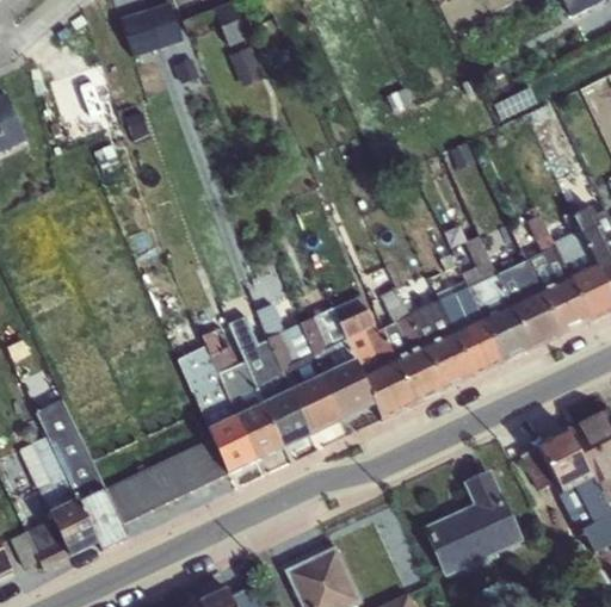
[(232,0),(213,8),(229,45),(254,35),(239,0),(232,0)]
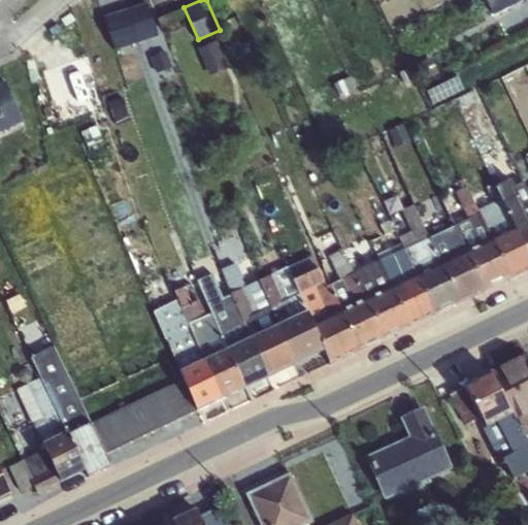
[(487,0),(494,14),(519,0),(487,0)]
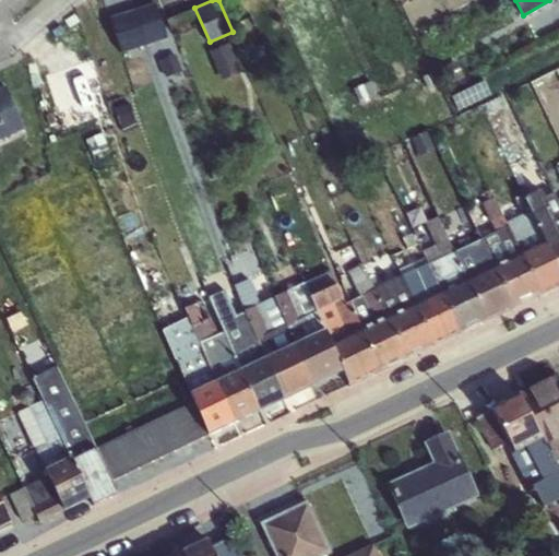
[(157,2),(110,20),(122,54),(169,38),(157,2)]
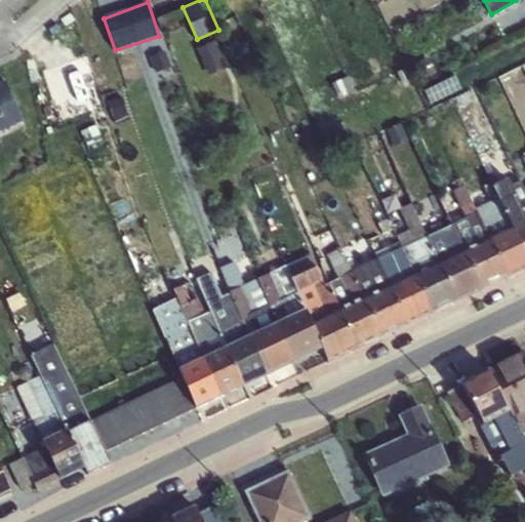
[(215,39),(197,46),(208,74),(227,67),(215,39)]
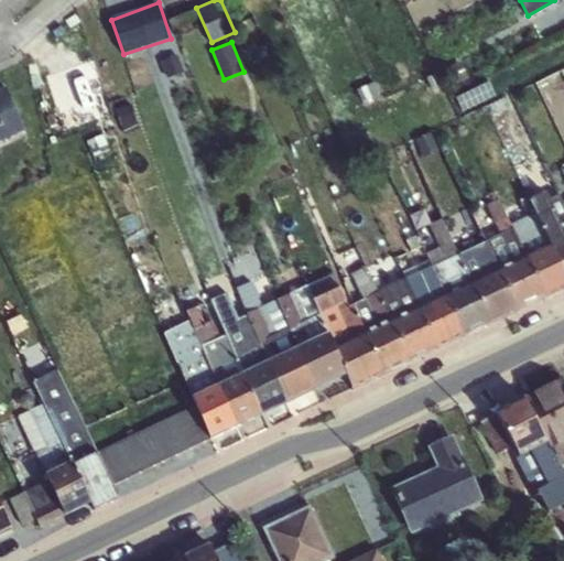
[(176,55),(162,62),(166,72),(181,66),(176,55)]
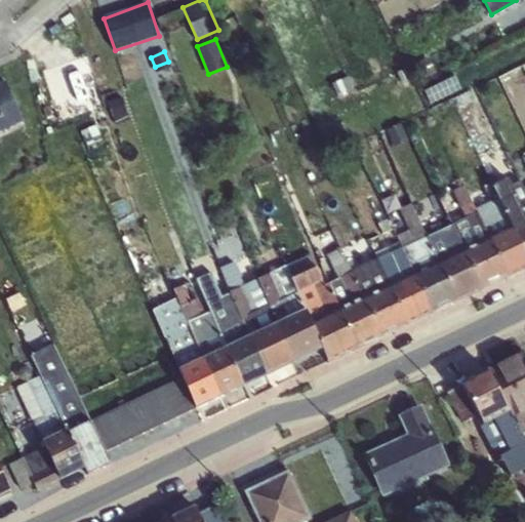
[(0,129),(24,119),(6,78),(0,80),(0,129)]
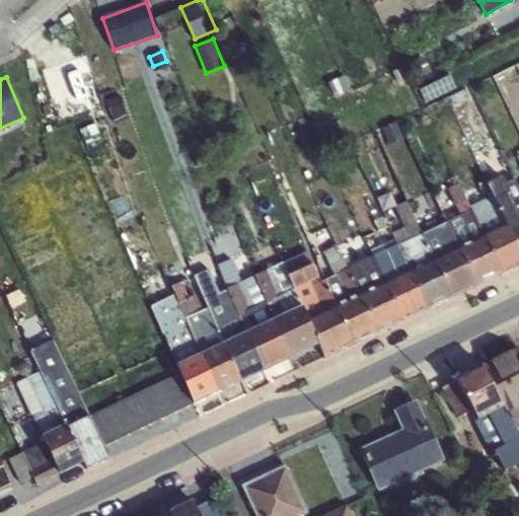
[(484,177),(518,246),(518,189),(518,188),(513,177),(505,181),(493,161),(479,169),(484,177)]
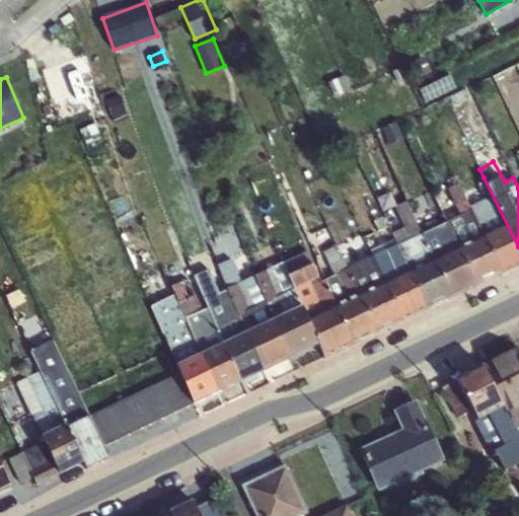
[(469,203),(503,272),(518,264),(518,246),(484,177),(477,182),(482,198),(469,203)]
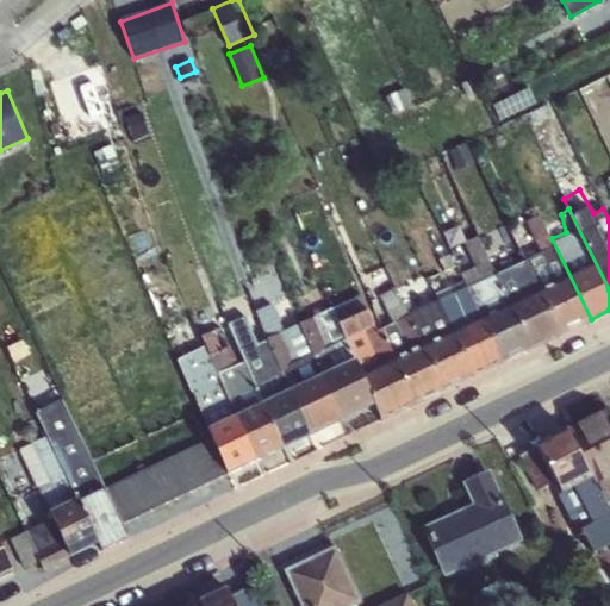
[(522,257),(560,333),(591,319),(552,238),(537,212),(527,217),(526,219),(537,250),(522,257)]
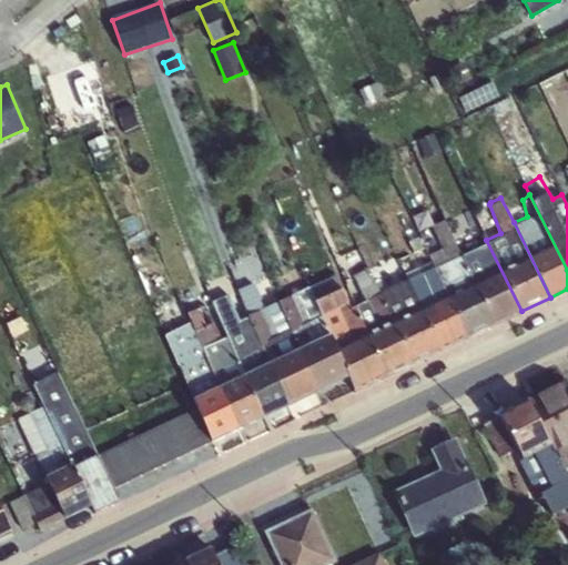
[(428,258),(469,335),(493,324),(462,251),(444,217),(430,224),(439,244),(428,251),(428,258)]
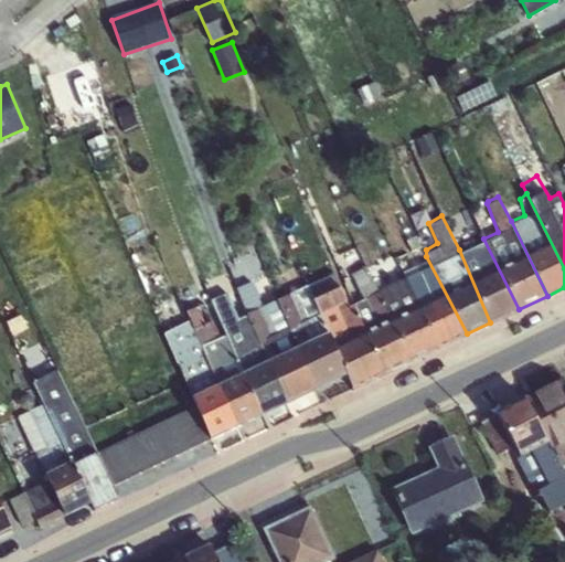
[(459,250),(490,322),(519,309),(483,239),(459,250)]
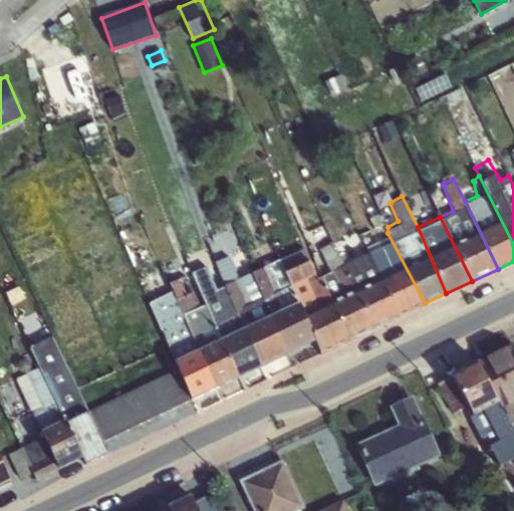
[(368,250),(399,316),(425,303),(388,233),(365,245),(368,250)]
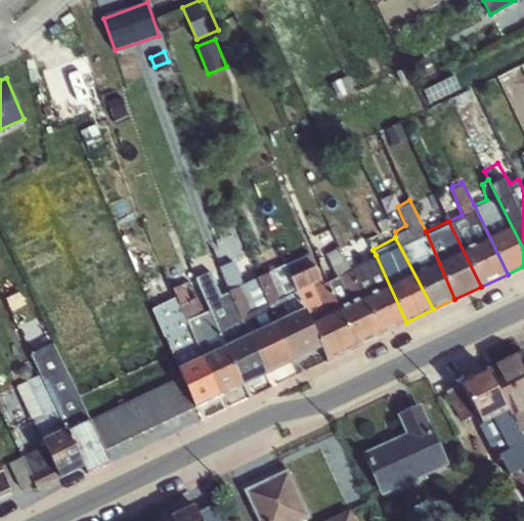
[(340,245),(382,334),(406,322),(376,255),(362,262),(348,241),(340,245)]
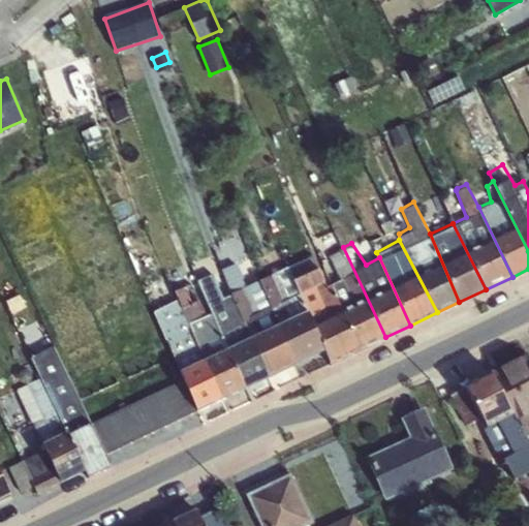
[(331,281),(359,349),(385,337),(343,247),(329,253),(337,277),(331,281)]
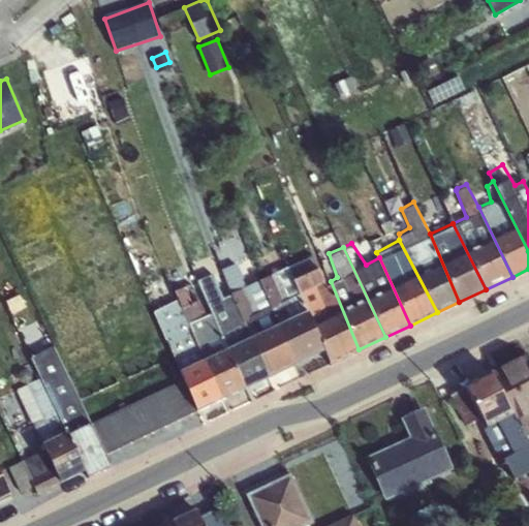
[(359,349),(331,281),(328,283),(311,253),(288,265),(322,351),(330,363),(359,349)]
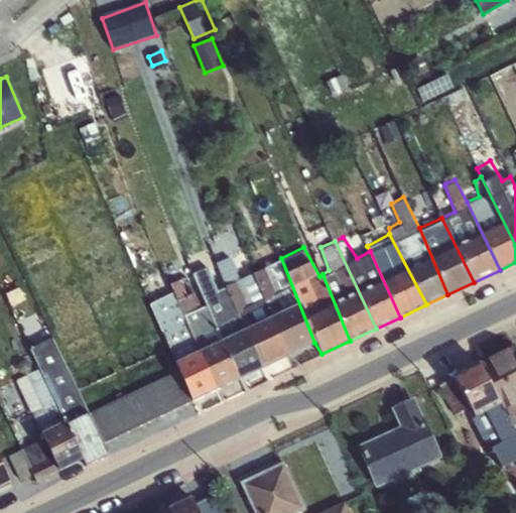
[(185,321),(218,390),(240,380),(222,342),(187,253),(162,263),(185,321)]
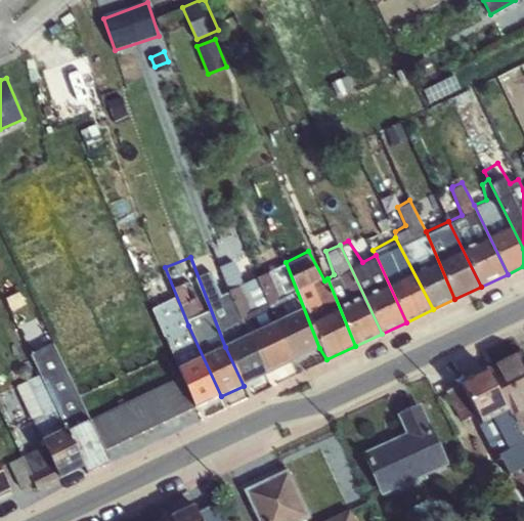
[(248,335),(267,374),(295,360),(257,275),(244,280),(232,258),(219,266),(248,335)]
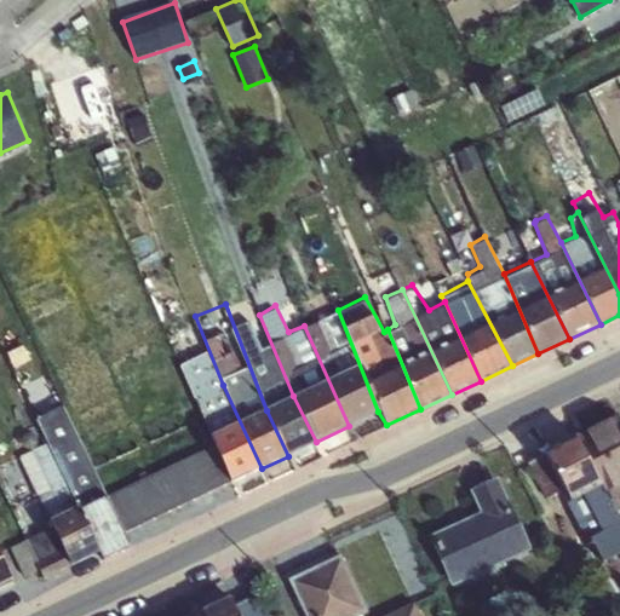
[(378,412),(338,310),(304,326),(349,426),(378,412)]
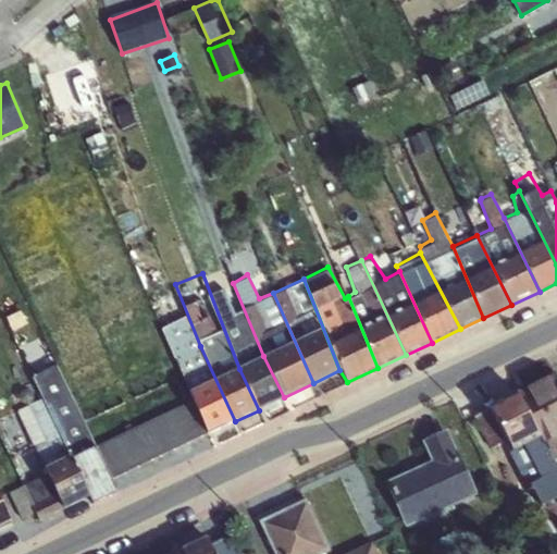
[(235,421),(200,346),(196,347),(182,318),(161,328),(190,398),(207,434),(235,421)]
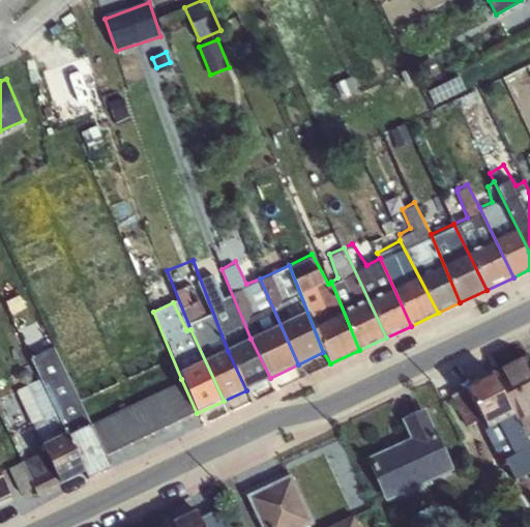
[(228,351),(246,390),(270,378),(251,339),(228,351)]
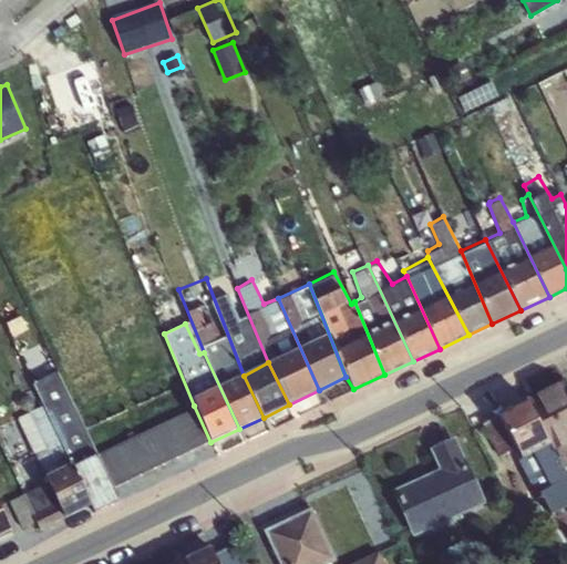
[(42,402),(91,505),(94,511),(119,499),(114,486),(98,450),(71,395),(66,399),(52,372),(32,382),(42,402)]
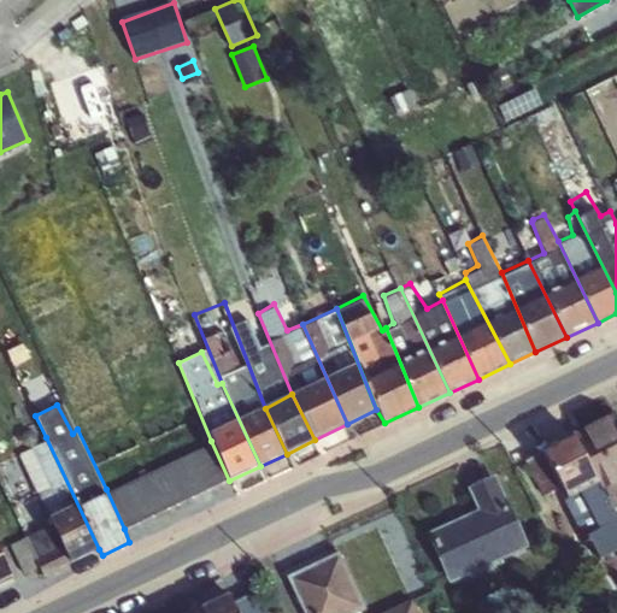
[(616,412),(616,411),(574,432),(612,506),(616,502),(616,412)]
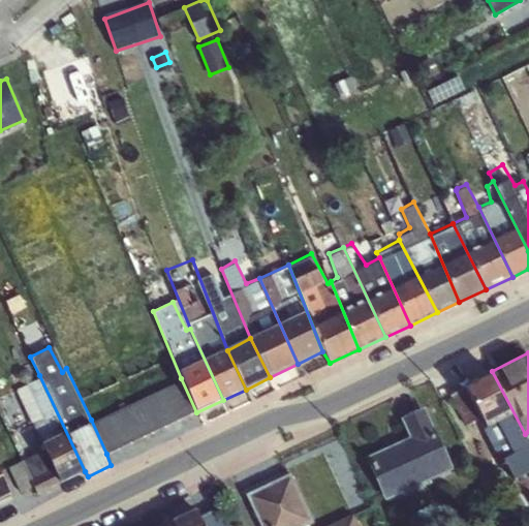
[(528,440),(525,434),(492,371),(449,394),(466,424),(480,416),(514,478),(528,471),(528,440)]
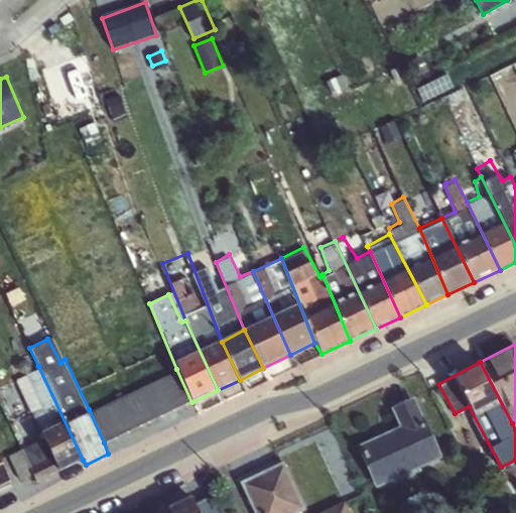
[(83,460),(38,366),(15,378),(58,470),(83,460)]
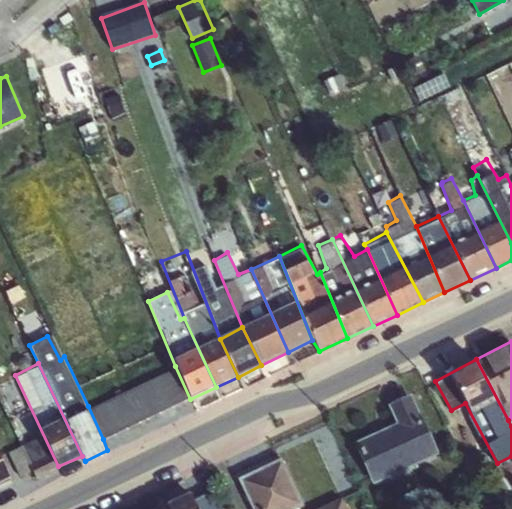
[(88,406),(103,439),(190,399),(175,366),(88,406)]
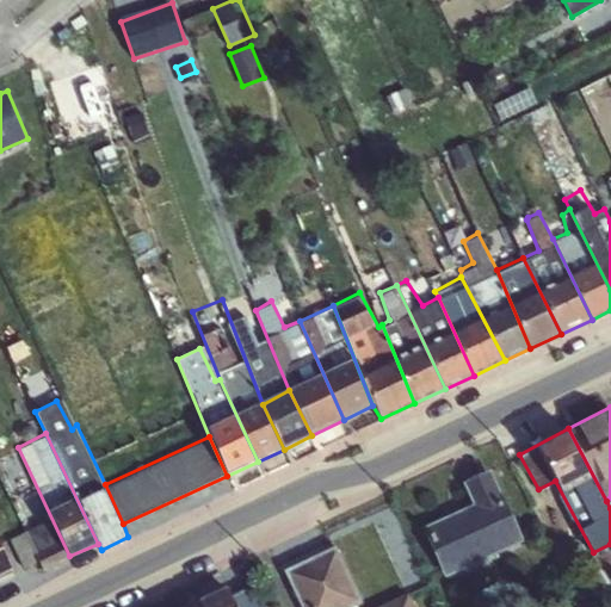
[(423,527),(446,576),(524,540),(491,469),(463,482),(471,502),(423,527)]
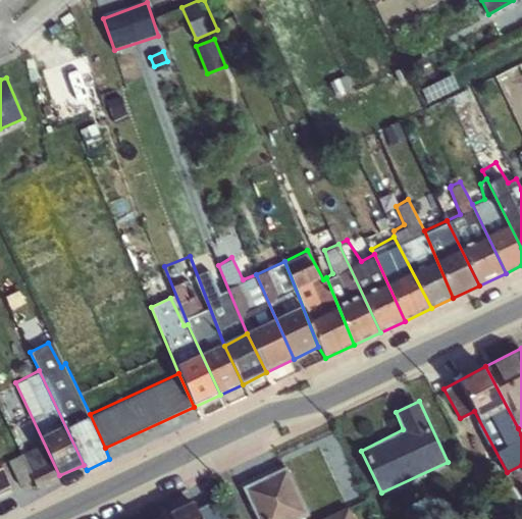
[(0,495),(12,489),(0,464),(0,495)]
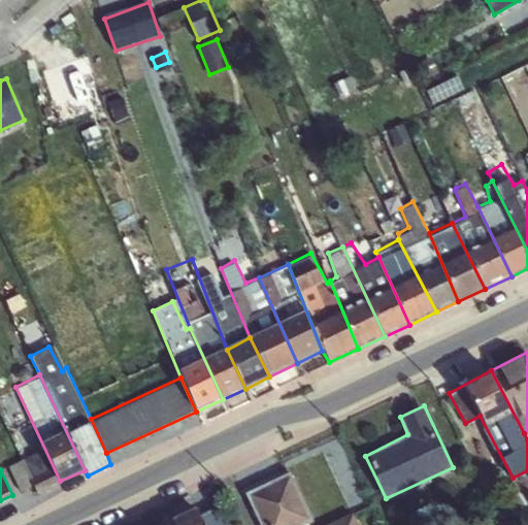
[(291,471),(246,491),(245,492),(261,524),(359,524),(353,512),(324,524),(309,524),(308,524),(314,520),(291,471)]
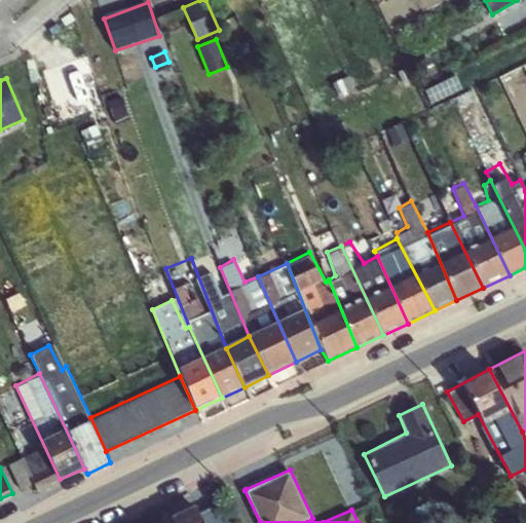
[(172,516),(175,522),(222,522),(215,505),(199,512),(195,505),(172,516)]
